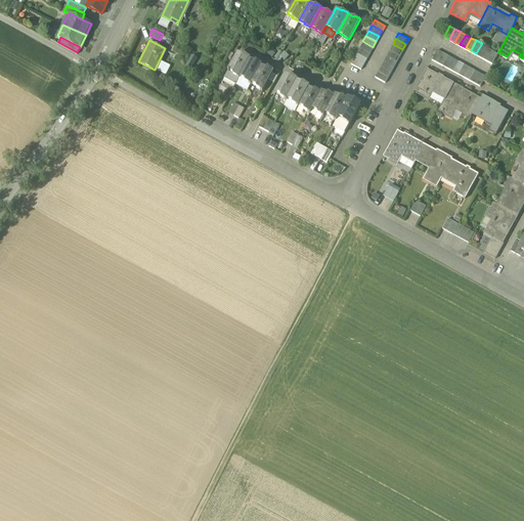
[(373,47),(362,41),(359,46),(369,52),(373,47)]
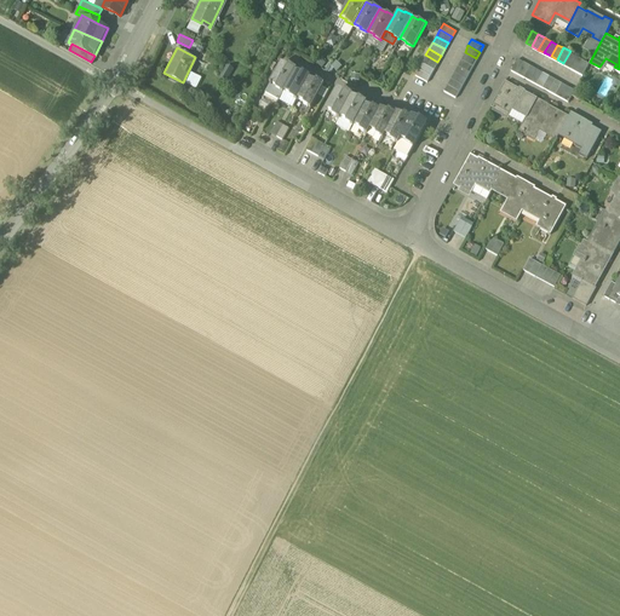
[(570,51),(563,63),(569,67),(577,55),(570,51)]
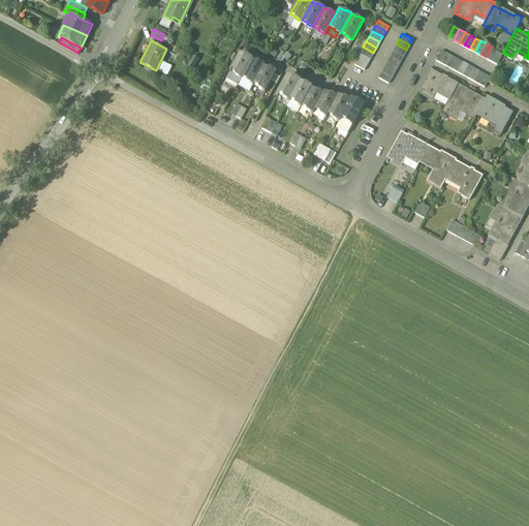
[(406,50),(397,44),(394,50),(403,55),(406,50)]
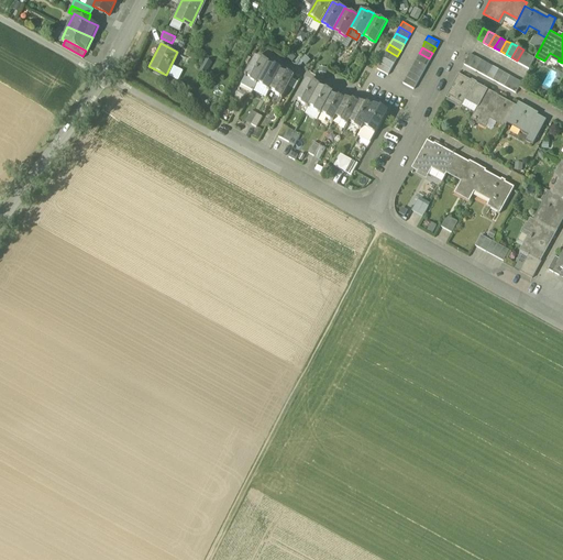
[(397,56),(386,50),(384,56),(394,62),(397,56)]
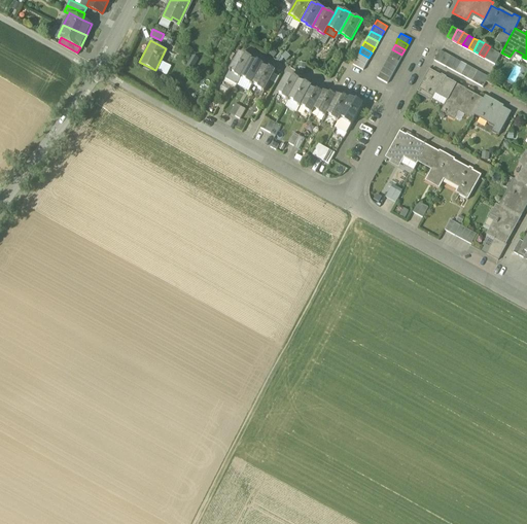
[(495,49),(490,46),(484,57),(490,60),(495,49)]
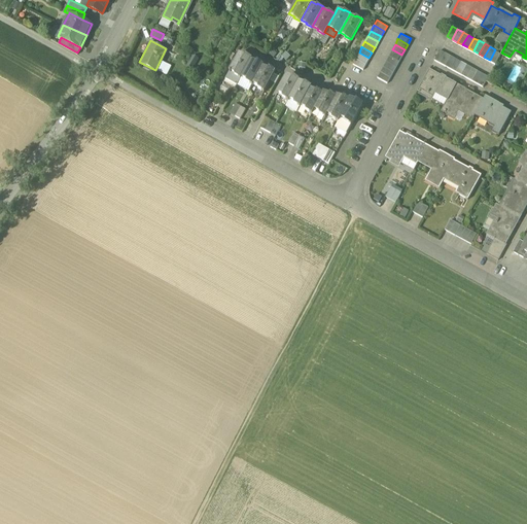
[(445,51),(440,48),(434,59),(440,61),(445,51)]
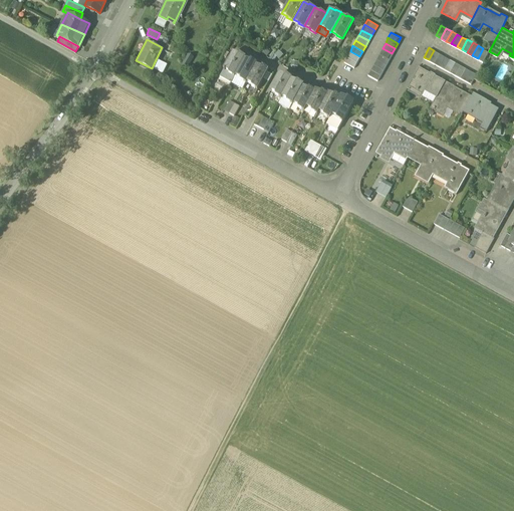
[(392,53),(382,48),(379,53),(390,58),(392,53)]
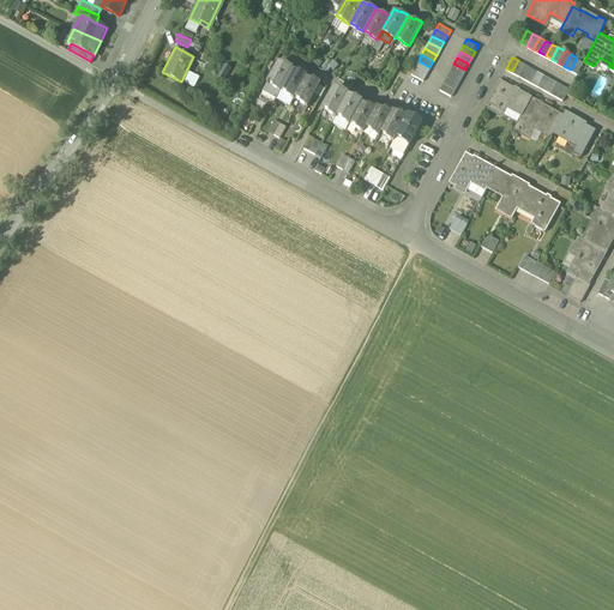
[(577,58),(571,70),(577,73),(583,61),(577,58)]
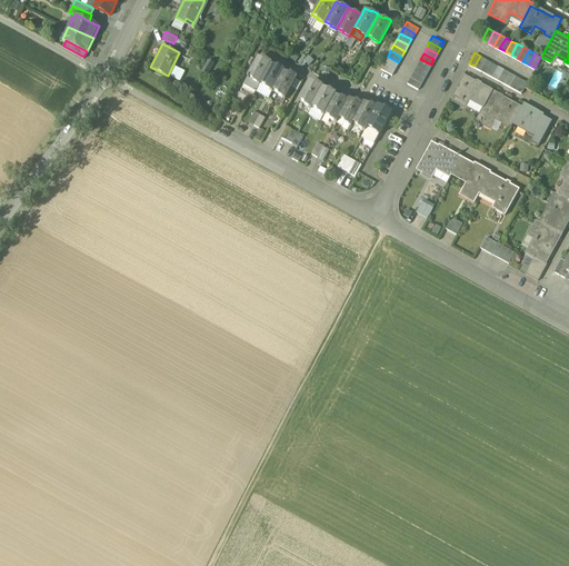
[(265,60),(258,56),(247,75),(248,76),(253,79),(253,80),(259,83),(260,82),(270,63),(271,61),(265,58),(265,60)]
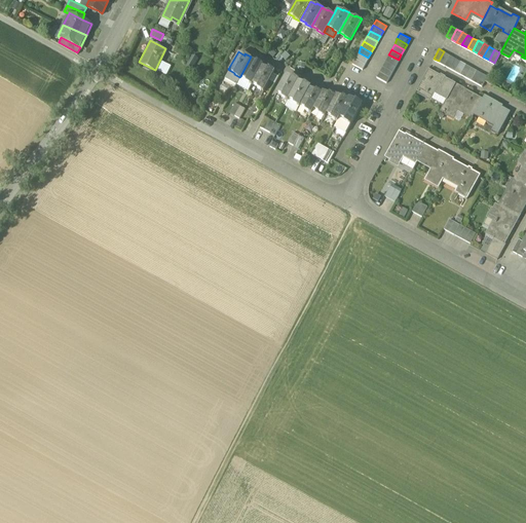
[(450,54),(444,51),(439,61),(444,64),(450,54)]
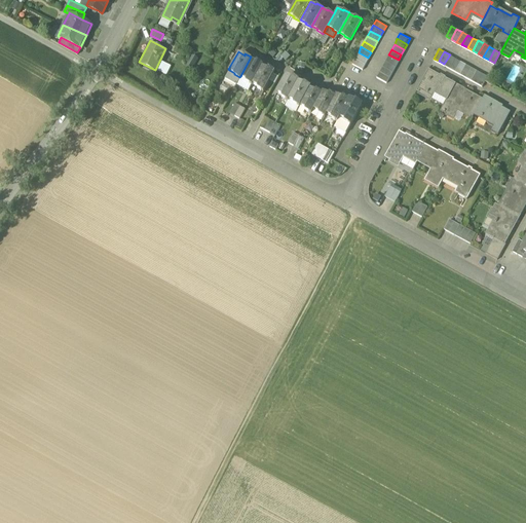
[(368,58),(359,52),(355,58),(365,63),(368,58)]
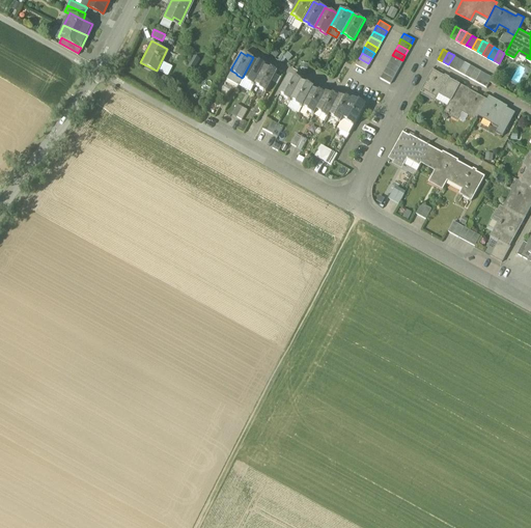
[(402,60),(392,55),(389,60),(399,66),(402,60)]
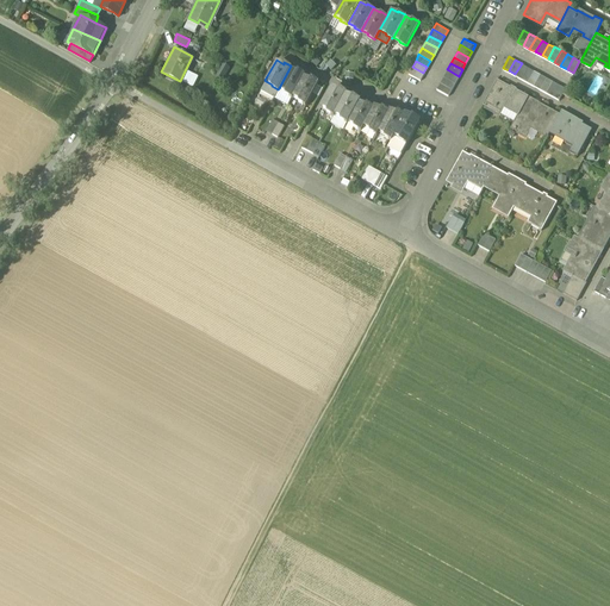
[(522,63),(515,74),(522,77),(528,66),(522,63)]
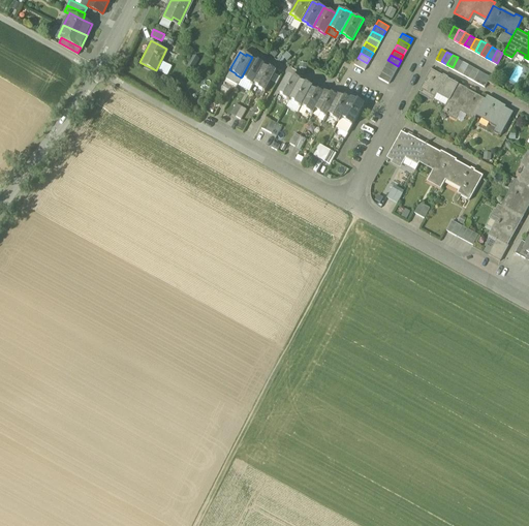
[(458,57),(453,67),(458,70),(463,60),(458,57)]
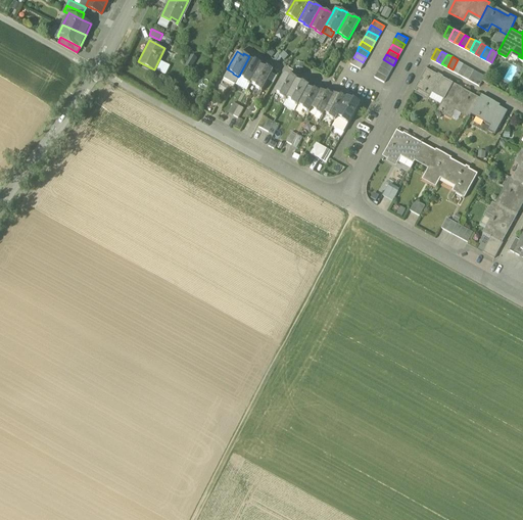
[(363,62),(353,57),(350,62),(361,67),(363,62)]
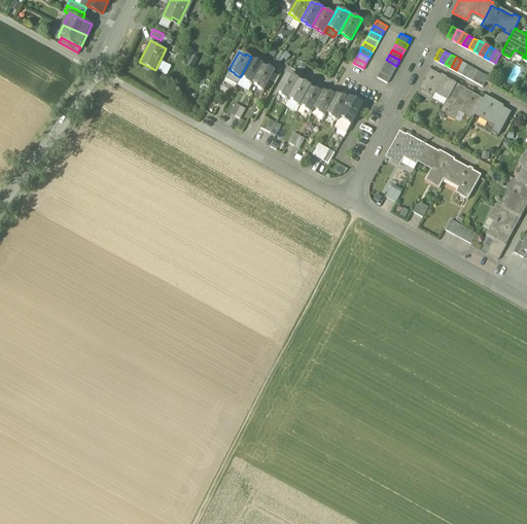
[(256,62),(250,59),(241,76),(246,79),(245,80),(251,83),(252,82),(262,65),(262,64),(257,60),(256,62)]
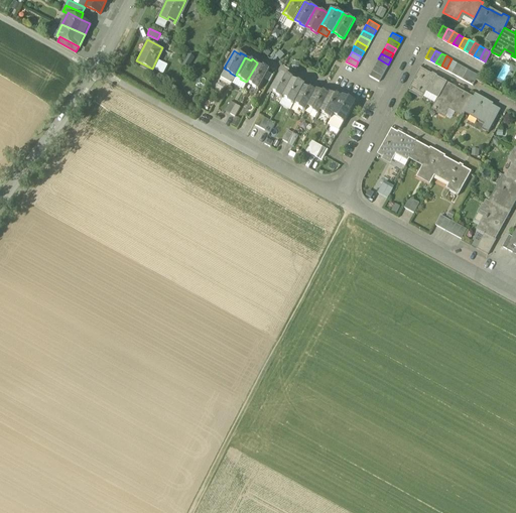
[(388,65),(378,58),(375,65),(385,70),(388,65)]
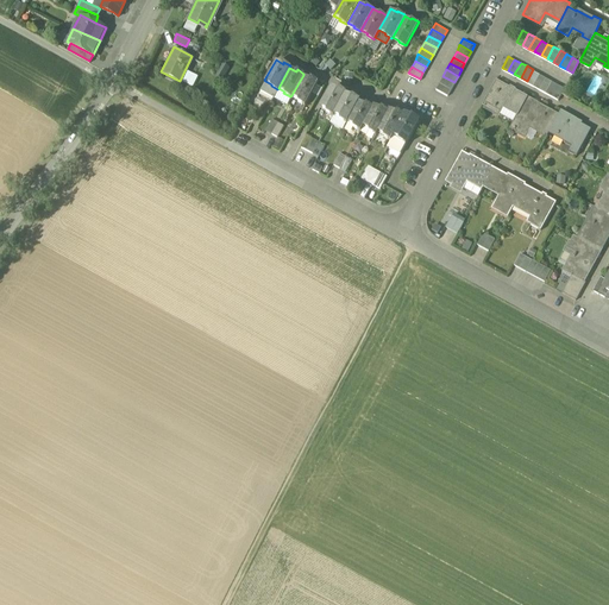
[(539,73),(533,69),(527,81),(533,84),(539,73)]
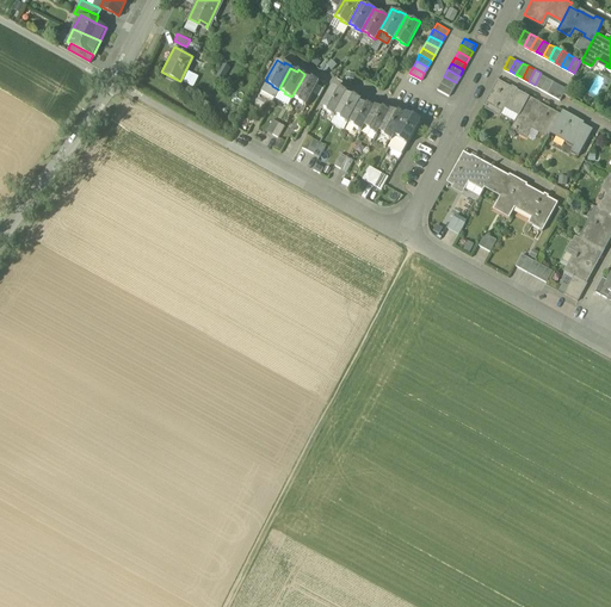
[(541,73),(535,85),(541,88),(548,76),(541,73)]
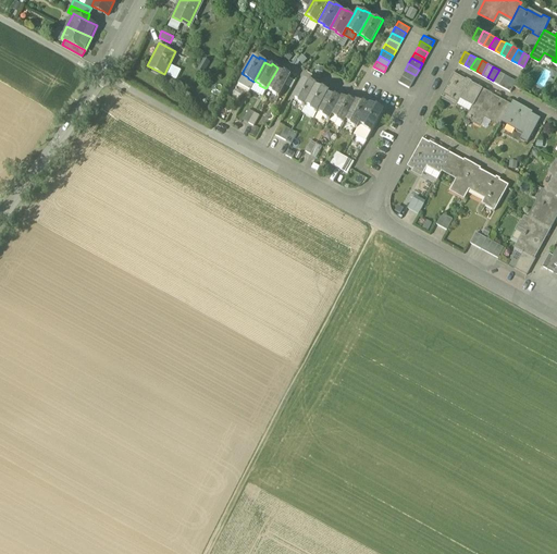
[(277,69),(267,87),(272,90),(271,91),(279,96),(291,74),(284,71),(283,72),(277,69)]
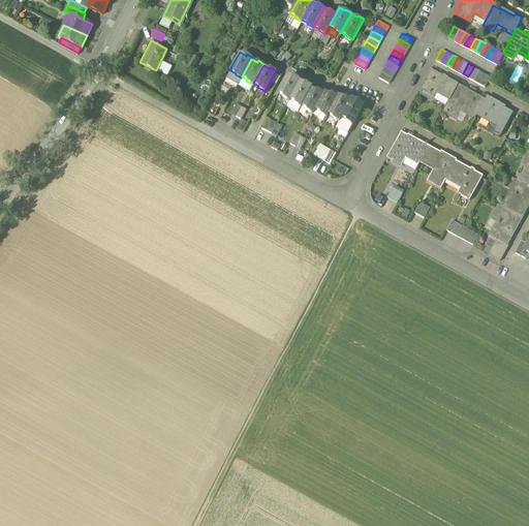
[(395,71),(384,66),(381,71),(392,76),(395,71)]
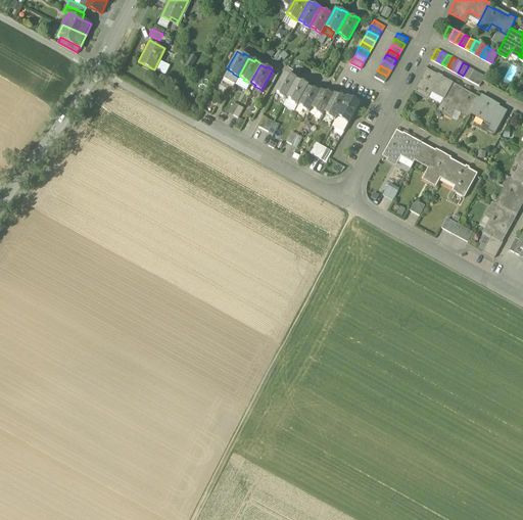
[(469,65),(463,76),(468,79),(474,68),(469,65)]
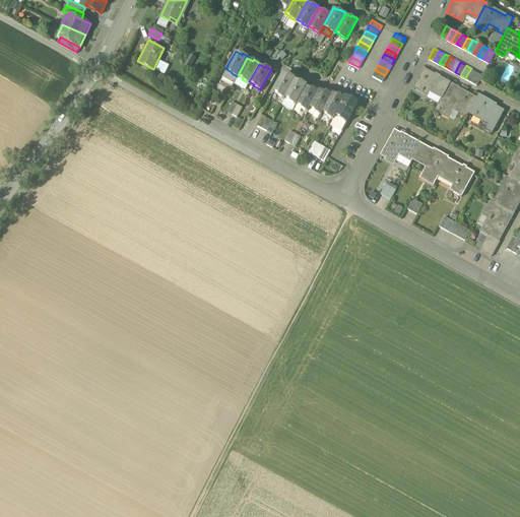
[(450,81),(424,66),(411,88),(421,93),(425,87),(441,98),(450,82),(450,81)]
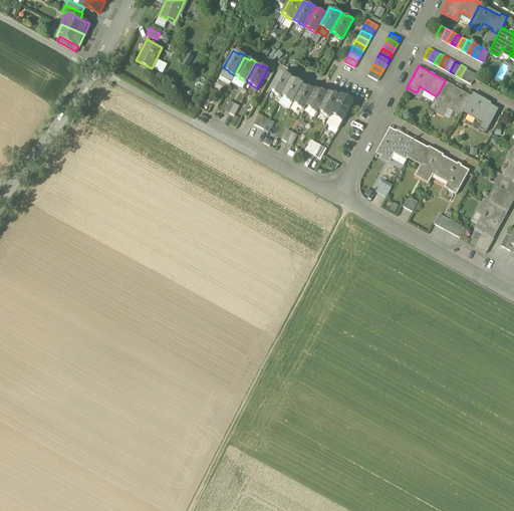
[(466,67),(460,77),(466,80),(471,70),(466,67)]
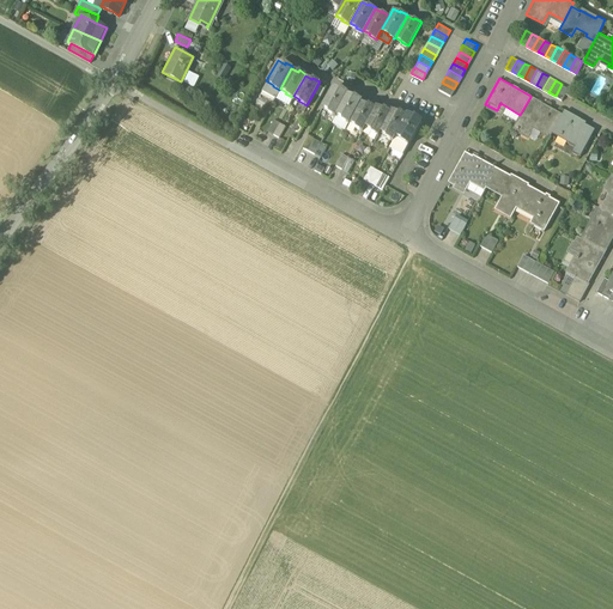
[(273,85),(267,81),(262,89),(275,96),(279,90),(273,86),(273,85)]
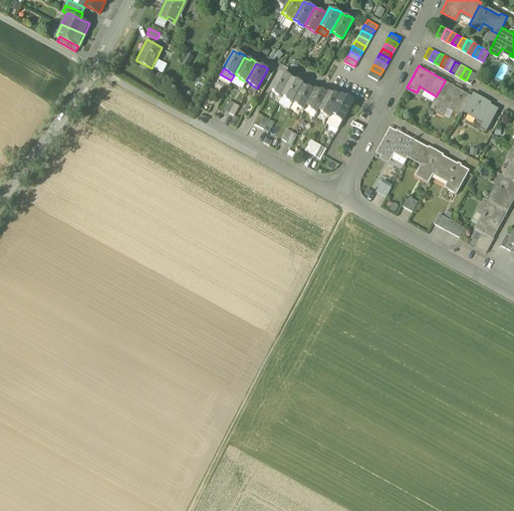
[(380,74),(370,69),(367,74),(377,79),(380,74)]
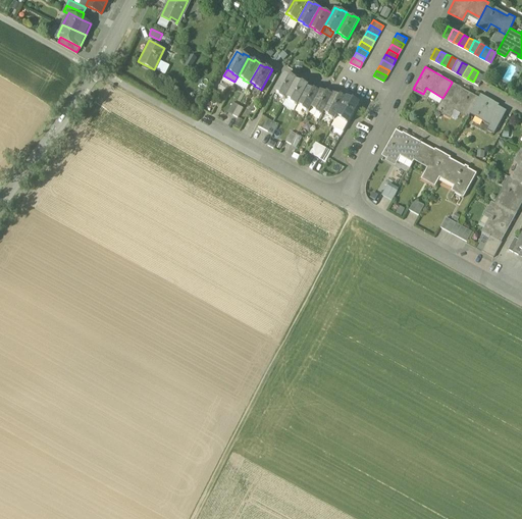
[(478,71),(473,82),(478,84),(483,74),(478,71)]
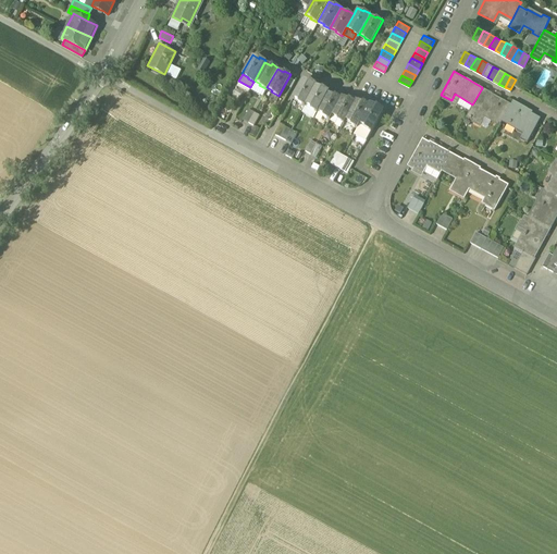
[(309,82),(304,78),(293,97),(299,101),(298,102),(305,106),(305,105),(316,85),(317,84),(310,81),(309,82)]
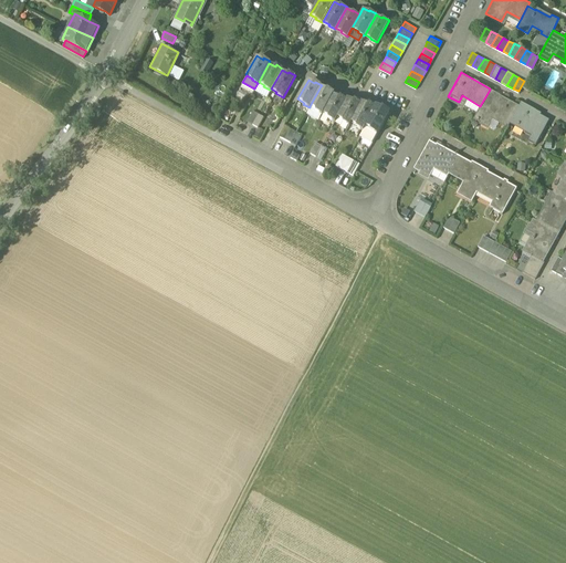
[(327,90),(321,86),(310,106),(316,110),(315,111),(322,114),(323,113),(333,94),(334,92),(327,89),(327,90)]
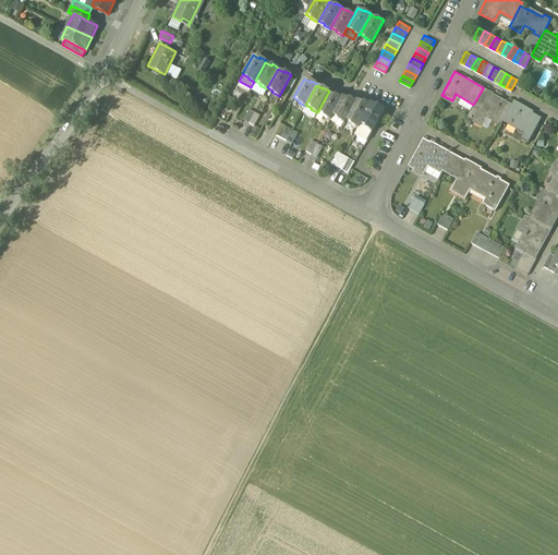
[(492,93),(483,88),(473,105),(468,116),(480,122),(485,111),(494,116),(493,118),(501,122),(504,118),(512,103),(493,92),(492,93)]
